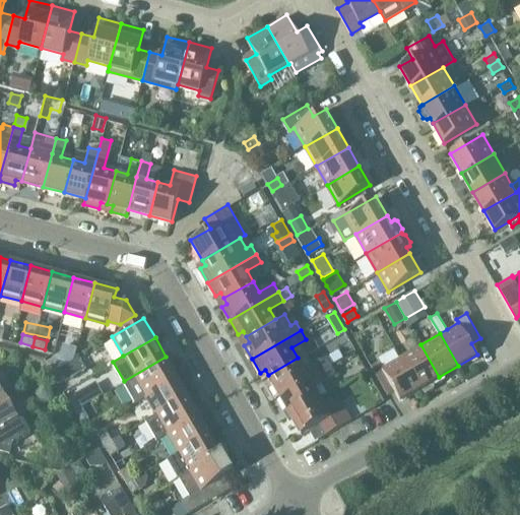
[(61,351),(54,356),(60,366),(73,358),(76,345),(63,342),(61,351)]
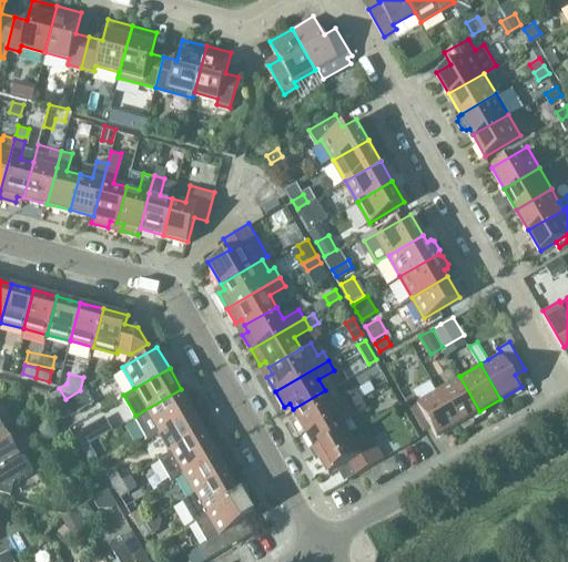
[(438,388),(458,423),(459,422),(462,426),(465,427),(474,422),(475,418),(473,415),(479,411),(459,376),(438,388)]
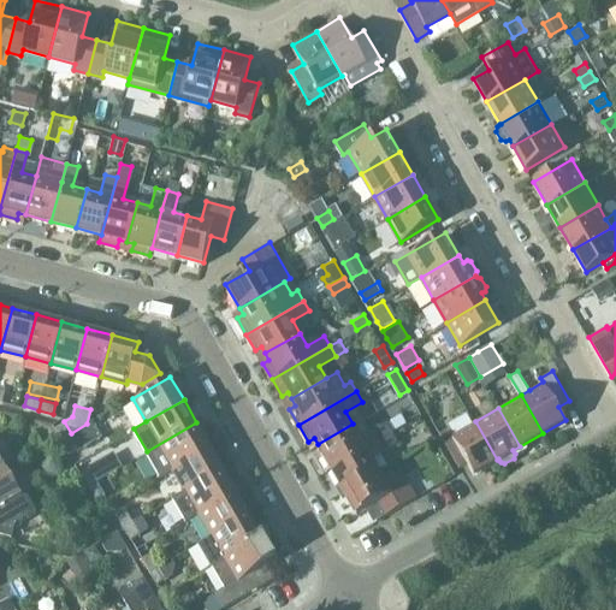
[(401,412),(386,420),(392,430),(407,421),(401,412)]
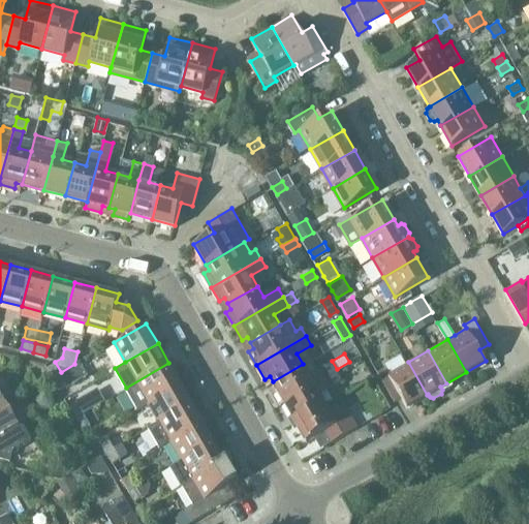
[(283,400),(337,370),(332,361),(309,374),(303,364),(273,381),(283,400)]
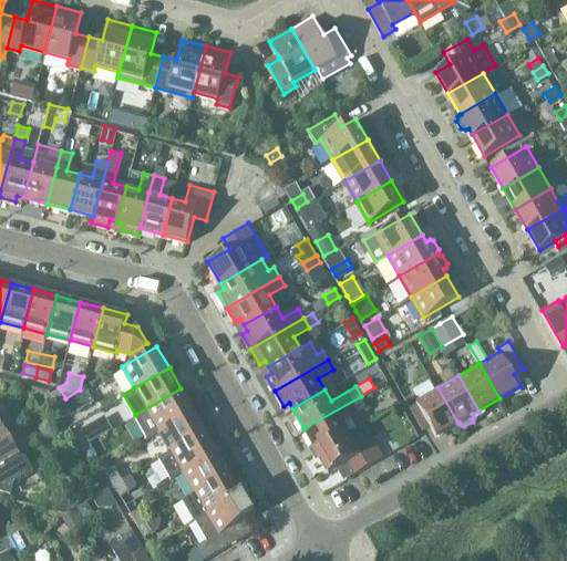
[(58,404),(65,400),(59,387),(50,392),(58,404)]
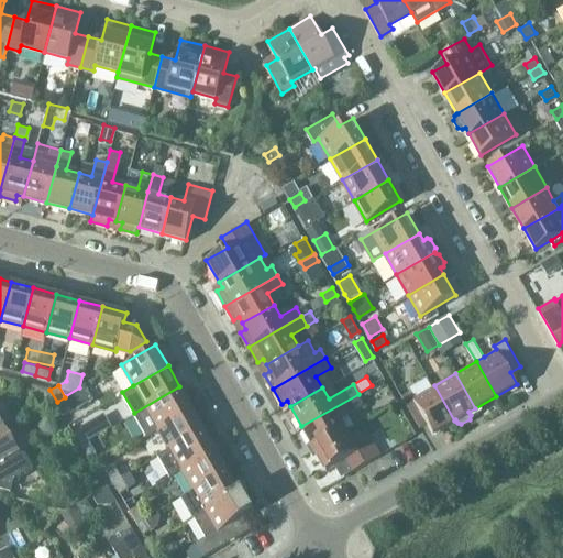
[(433,433),(454,420),(434,385),(414,397),(427,420),(433,433)]
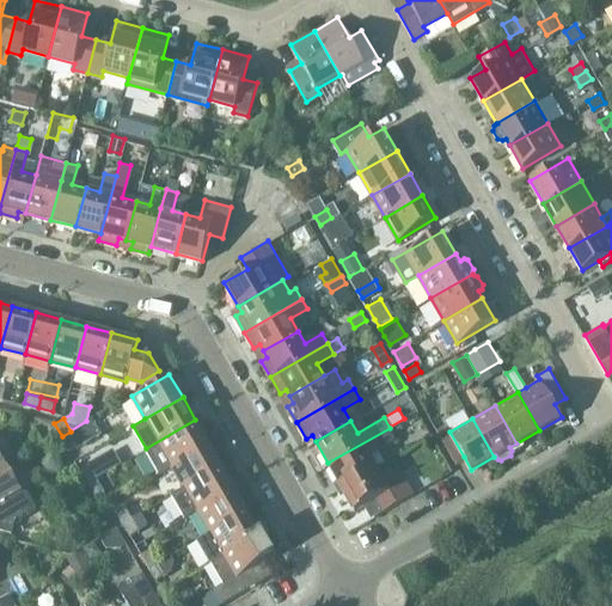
[(195,420),(146,448),(159,471),(171,464),(208,442),(195,420)]
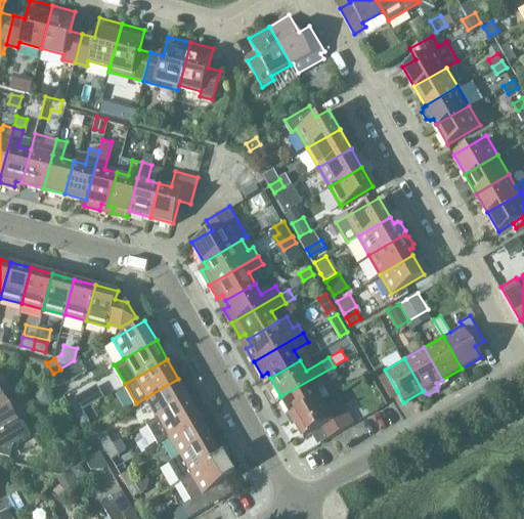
[(381,362),(375,366),(391,395),(397,391),(385,370),(381,362)]
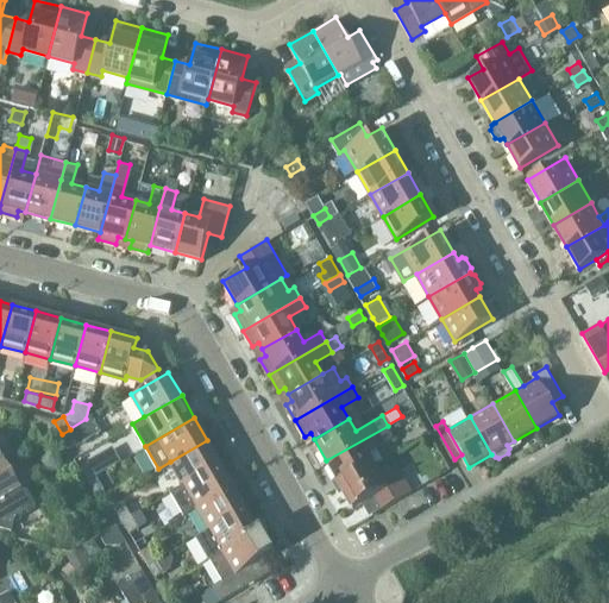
[(83,422),(71,429),(79,441),(90,435),(83,422)]
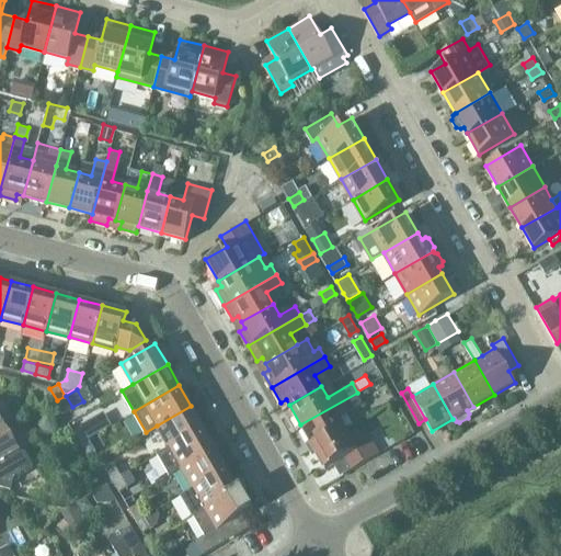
[(338,416),(353,407),(363,401),(357,393),(300,424),(312,445),(344,427),(338,416)]
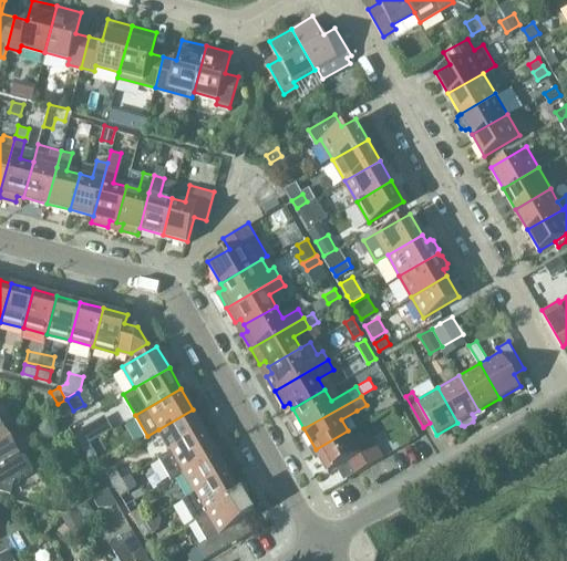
[(65,400),(58,404),(64,416),(73,411),(66,400),(65,400)]
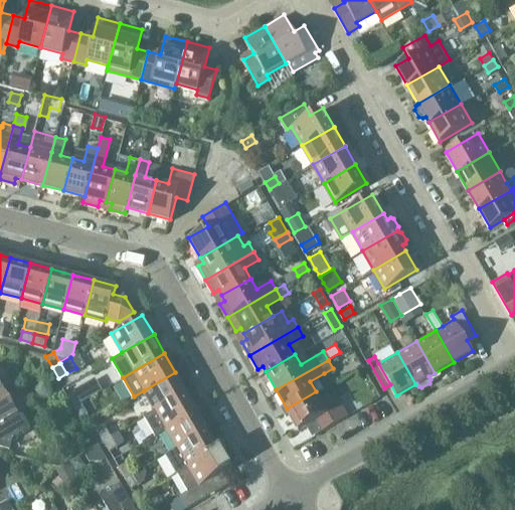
[(144,390),(155,409),(186,390),(175,372),(144,390)]
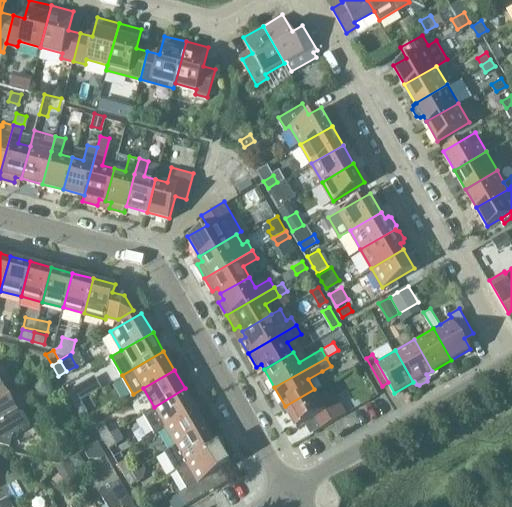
[(0,442),(9,445),(13,432),(28,423),(21,411),(18,409),(4,386),(0,388),(0,442)]
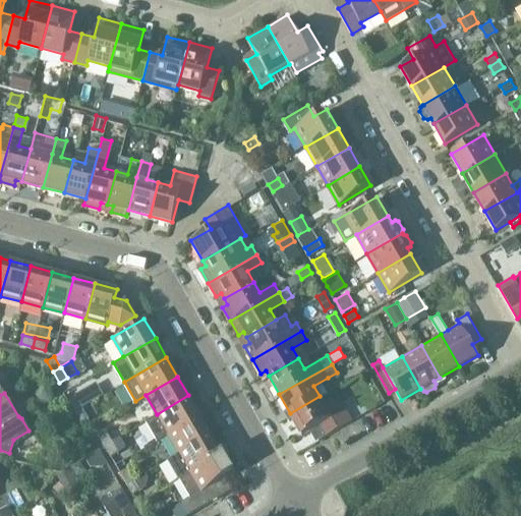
[(74,410),(82,405),(76,394),(68,399),(74,410)]
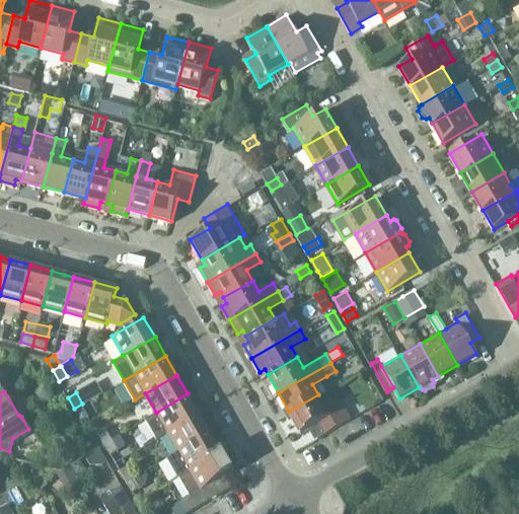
[(188,393),(156,413),(146,418),(156,437),(167,431),(199,413),(188,393)]
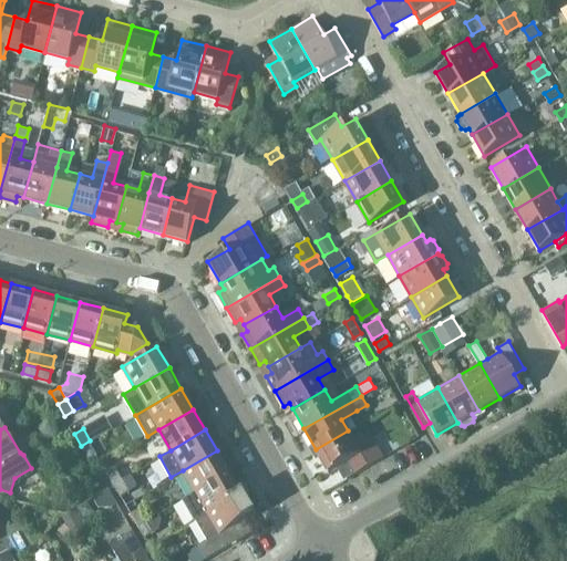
[(354,443),(348,430),(316,449),(329,471),(341,464),(348,476),(383,456),(370,434),(354,443)]
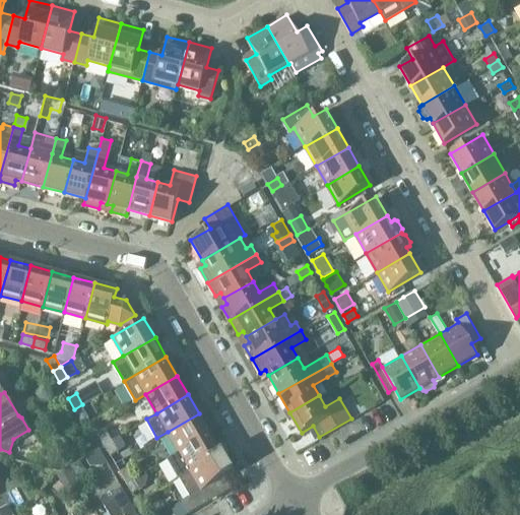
[(82,404),(74,409),(81,421),(88,415),(82,404)]
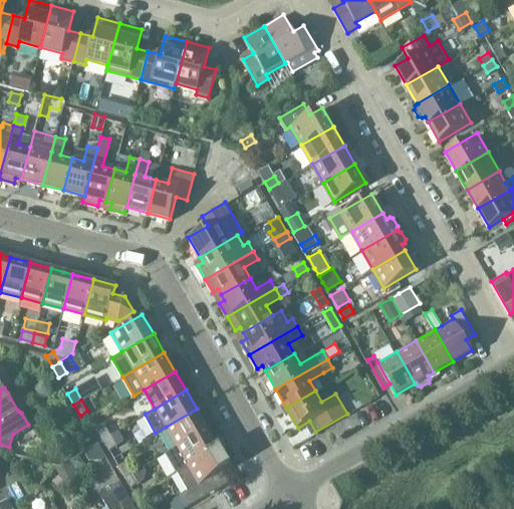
[(166,427),(176,446),(208,428),(197,409),(166,427)]
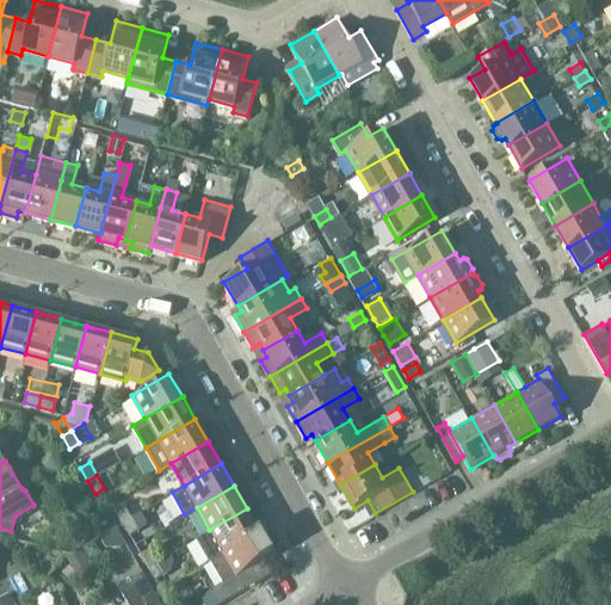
[(123,520),(131,514),(124,501),(115,507),(123,520)]
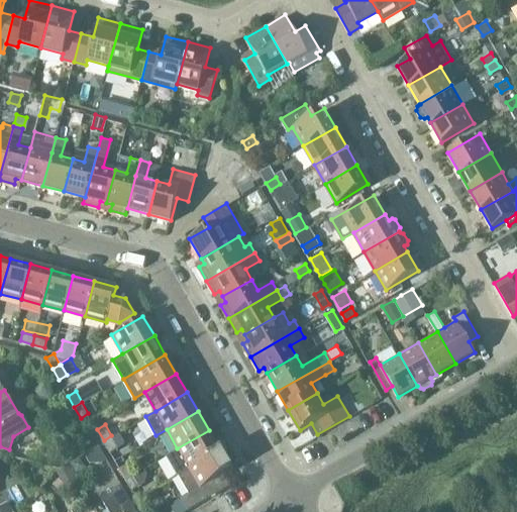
[(209,430),(177,448),(167,454),(178,474),(219,449),(219,448),(209,430)]
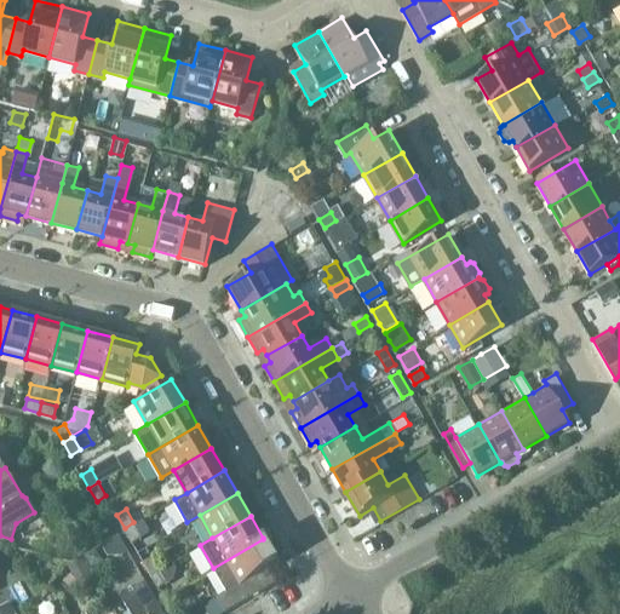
[(133,522),(125,528),(132,541),(142,535),(133,522)]
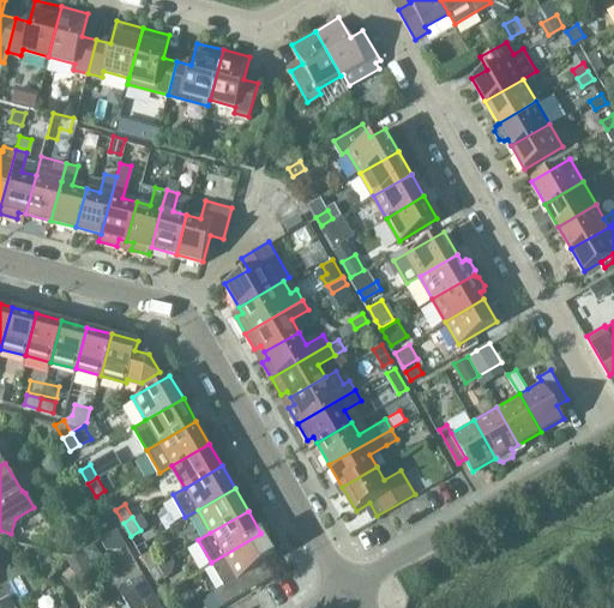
[(260,534),(211,563),(223,584),(215,589),(216,590),(224,603),(276,573),(268,560),(276,555),(263,531),(260,533),(260,534)]
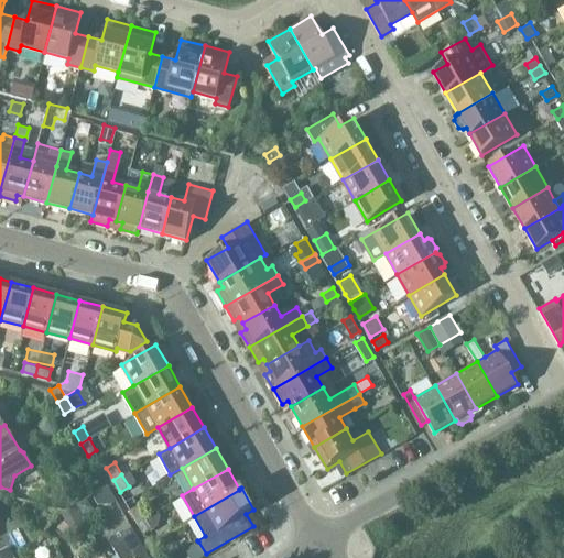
[(87,498),(78,503),(84,512),(89,509),(90,502),(87,498)]
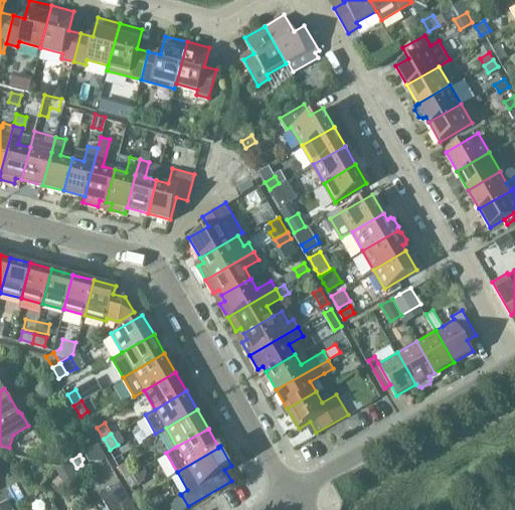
[(67,461),(57,468),(60,473),(70,466),(67,461)]
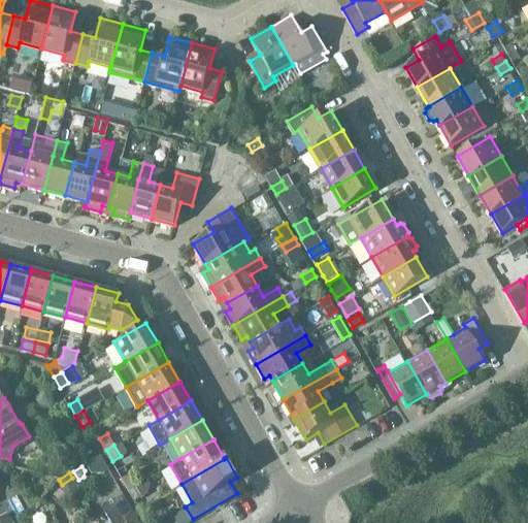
[(128,488),(136,484),(130,472),(122,477),(128,488)]
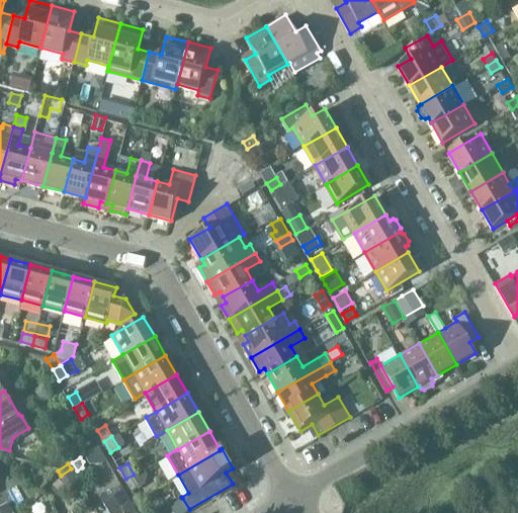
[(134,475),(125,479),(133,490),(140,485),(134,475)]
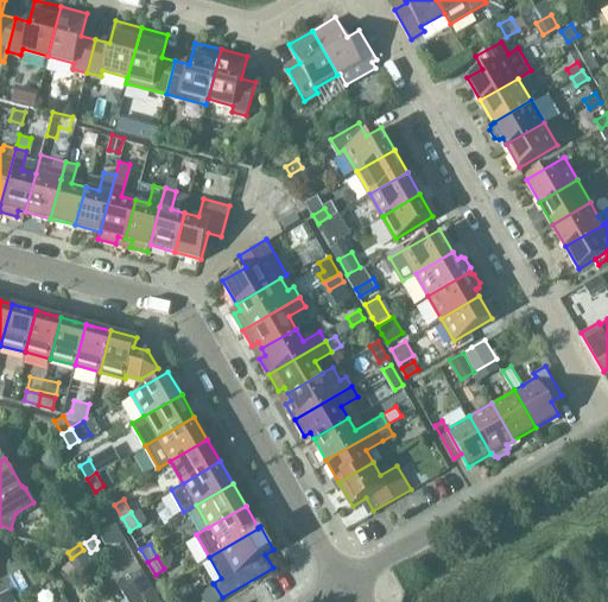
[(126,596),(115,601),(162,601),(144,569),(137,572),(128,572),(122,576),(118,583),(126,596)]
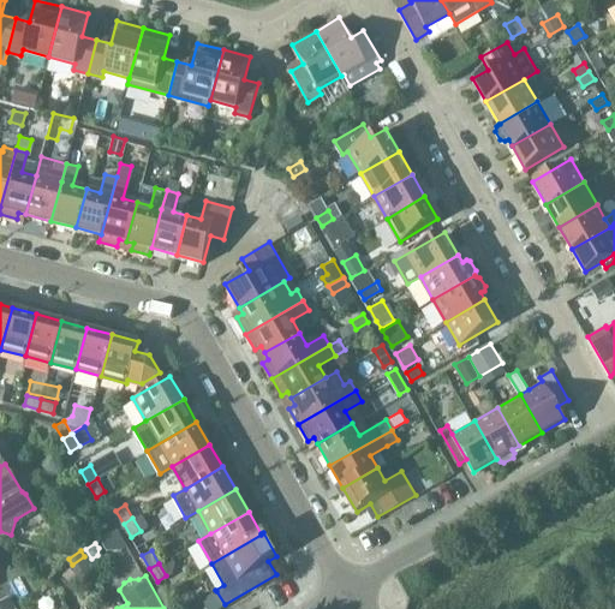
[(216,591),(204,599),(209,608),(216,608),(225,604),(216,591)]
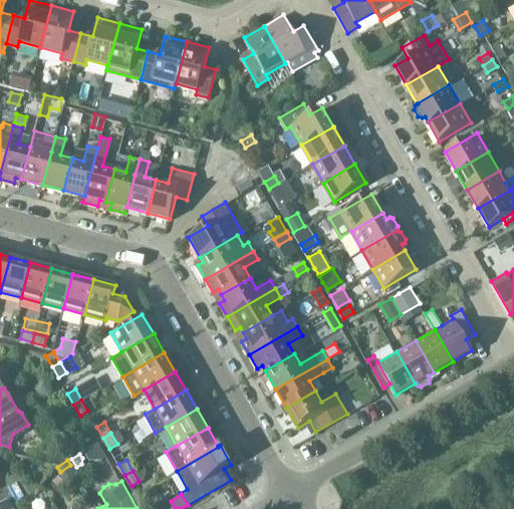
[(7,497),(0,500),(0,508),(11,508),(14,508),(7,497)]
